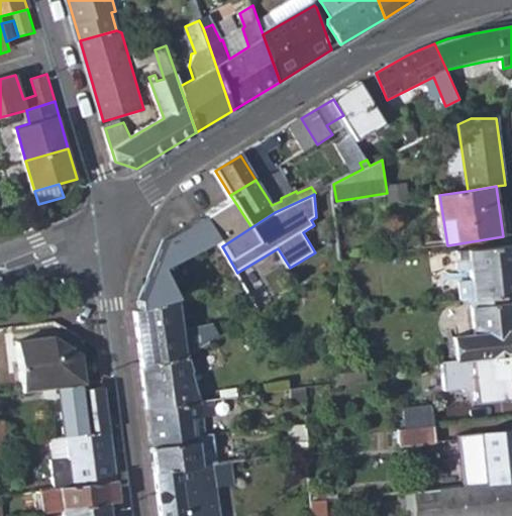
[(222,246),(251,227),(232,198),(204,215),(217,238),(222,246)]
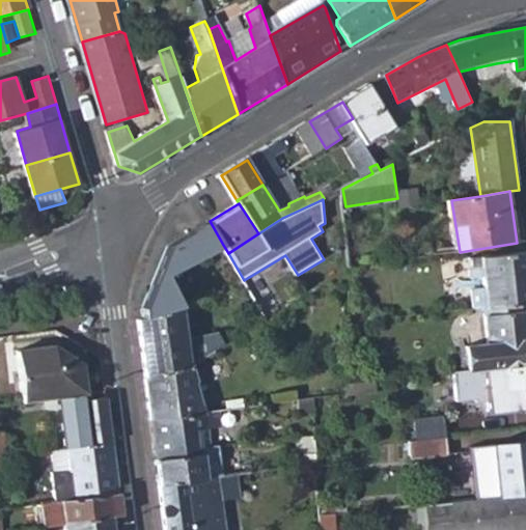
[(141,314),(148,373),(191,368),(218,352),(227,345),(220,334),(188,339),(183,310),(169,275),(223,245),(210,221),(193,231),(171,244),(147,308),(146,313),(141,314)]
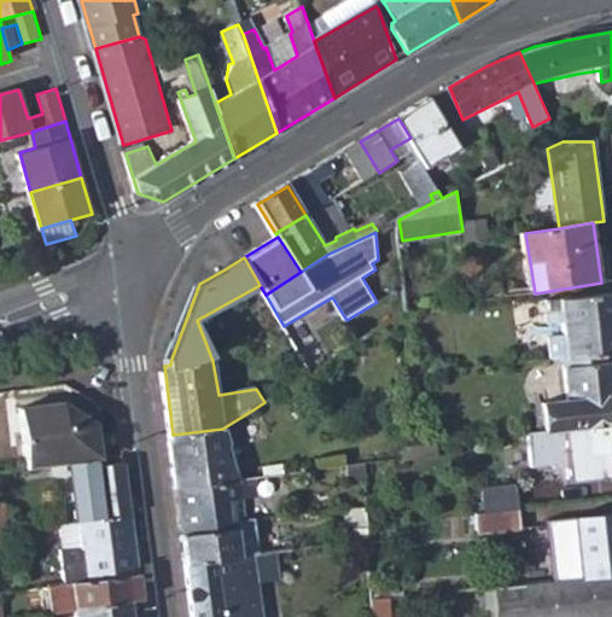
[(569,360),(611,354),(611,295),(552,302),(554,325),(565,324),(569,360)]
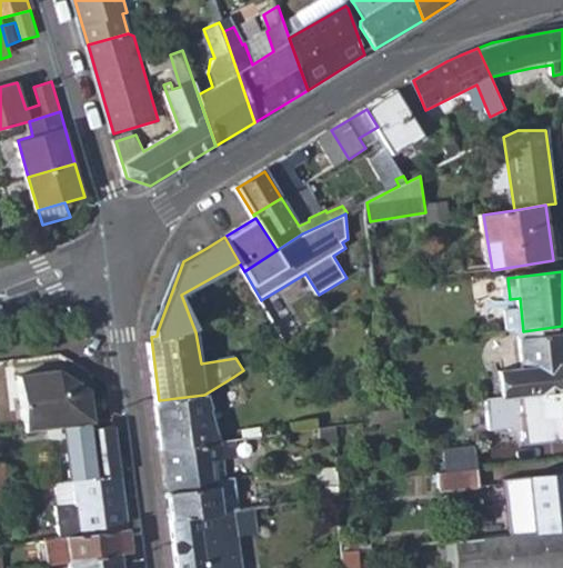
[(512,332),(523,331),(520,298),(510,299),(512,332)]
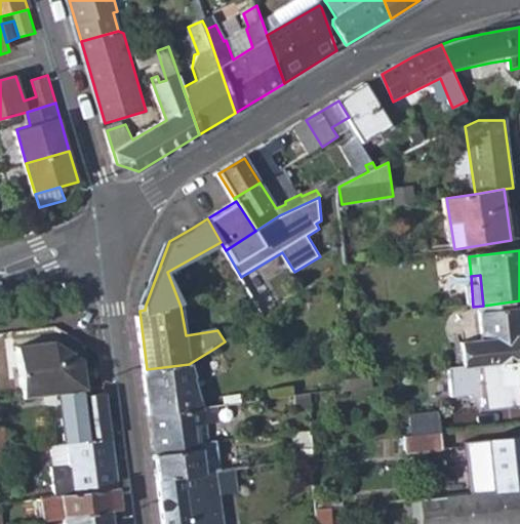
[(466,343),(468,367),(519,361),(519,309),(482,313),(485,340),(466,343)]
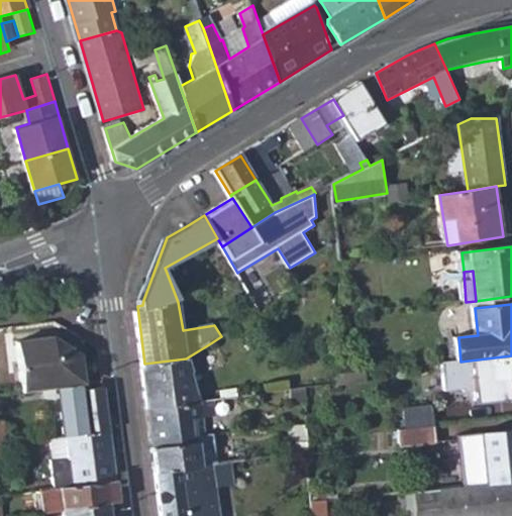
[(53,338),(16,341),(23,392),(48,389),(84,384),(80,354),(53,338)]
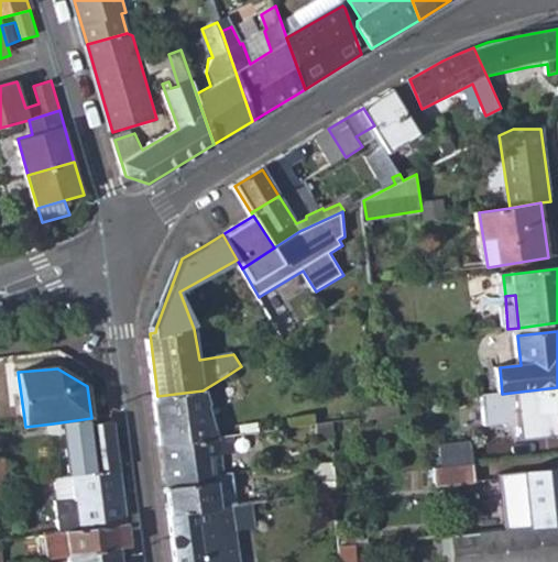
[(523,439),(557,434),(557,387),(502,394),(485,396),(489,428),(509,426),(511,428),(522,427),(523,439)]
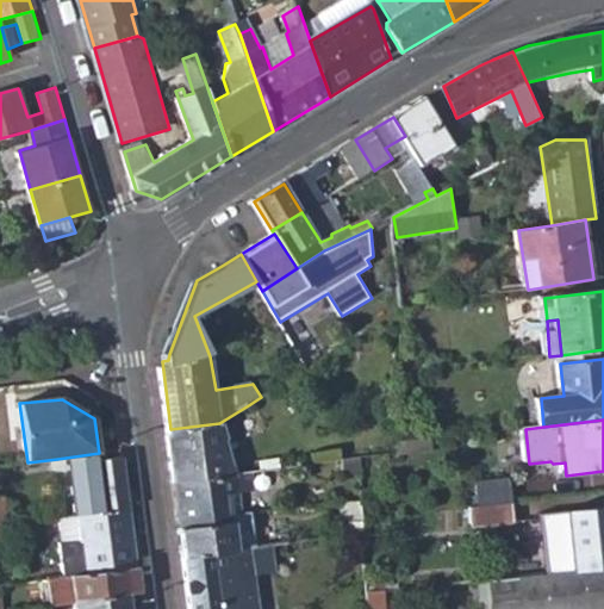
[(219,423),(170,429),(178,480),(226,474),(219,423)]
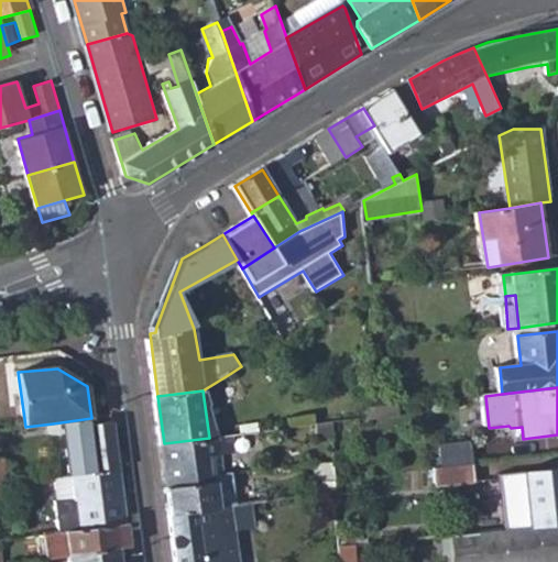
[(393,405),(369,407),(369,419),(397,416),(396,404),(393,405)]
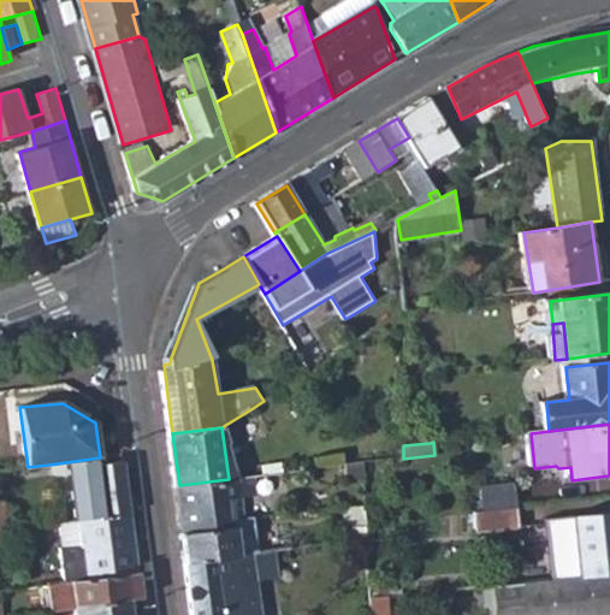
[(124,455),(100,457),(58,463),(65,525),(82,521),(76,471),(126,465),(124,455)]
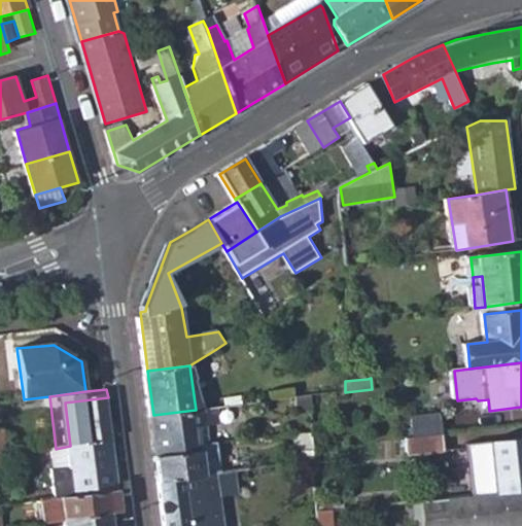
[(316,394),(301,397),(301,412),(316,410),(316,394)]
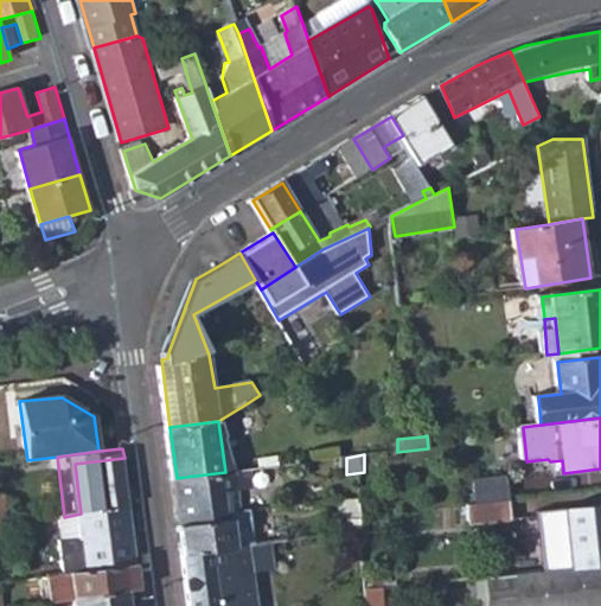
[(125,458),(75,464),(81,514),(130,508),(125,458)]
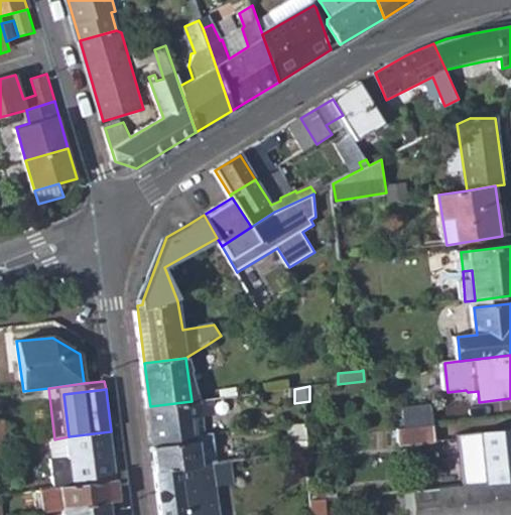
[(192,401),(150,406),(154,442),(200,436),(209,435),(207,415),(219,413),(217,398),(192,401)]
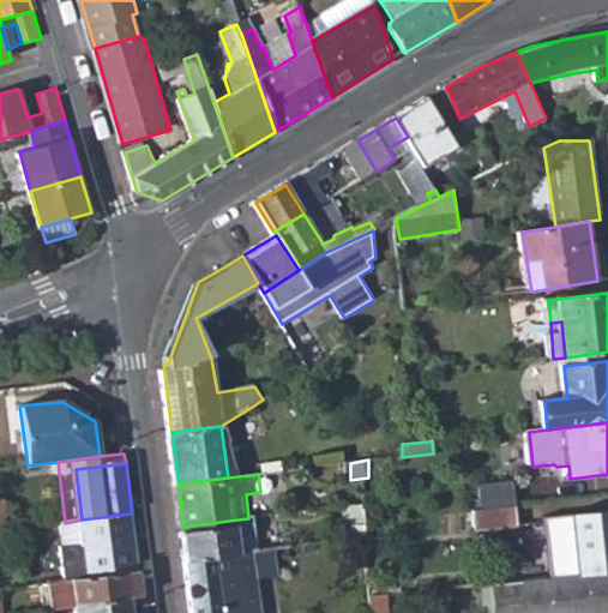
[(485,510),(519,506),(517,484),(482,487),(485,510)]
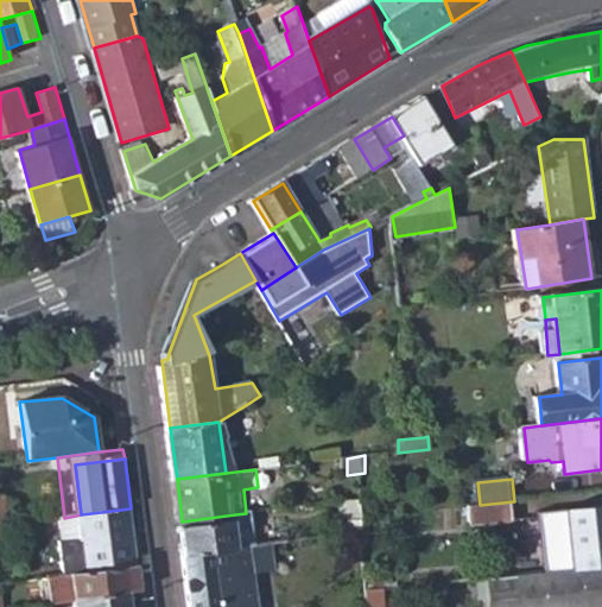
[(474,525),(517,520),(514,501),(480,505),(473,506),(474,525)]
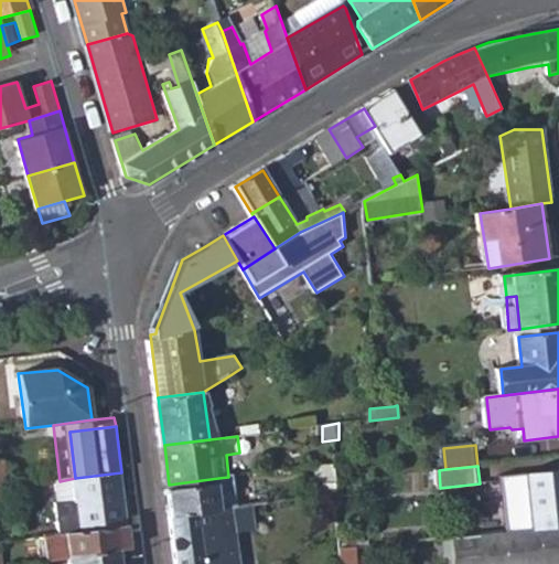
[(528,489),(533,530),(558,527),(558,469),(505,476),(506,491),(528,489)]
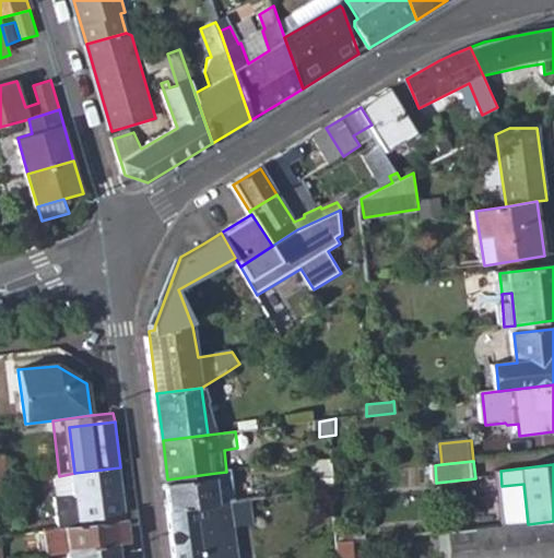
[(319,486),(336,485),(333,466),(318,467),(319,486)]
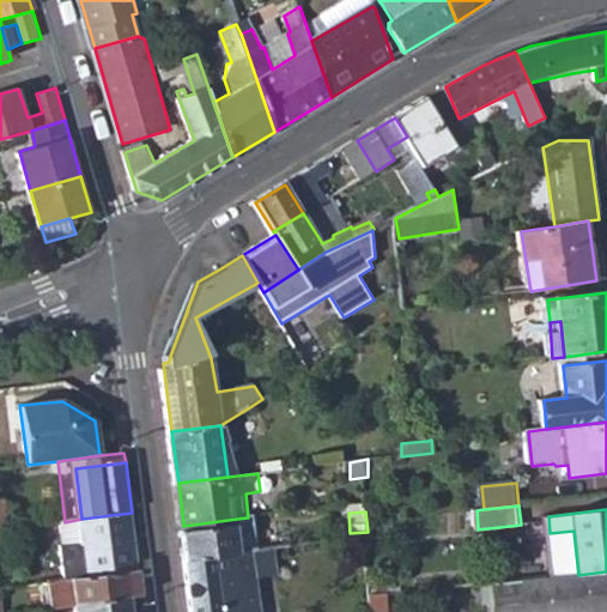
[(132,513),(82,519),(90,580),(140,574),(132,513)]
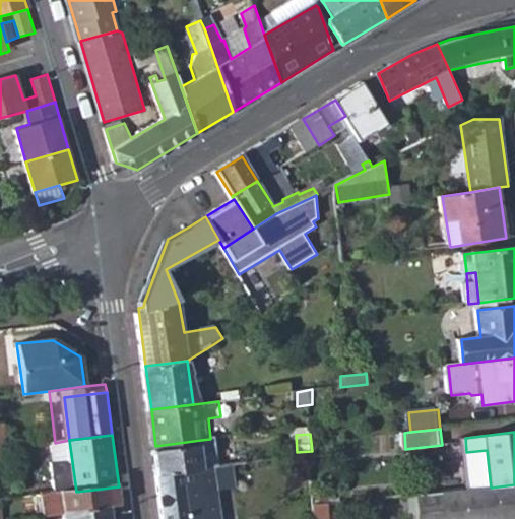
[(201,440),(155,446),(158,474),(215,467),(234,464),(250,462),(249,452),(221,455),(221,449),(202,452),(201,440)]
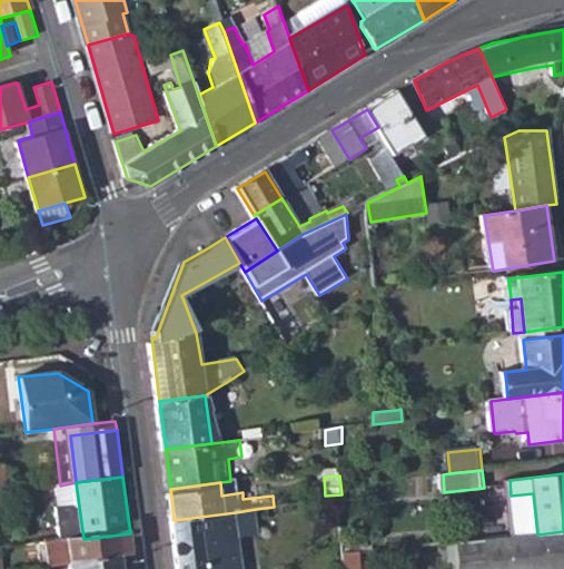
[(236,512),(239,536),(259,533),(256,509),(236,512)]
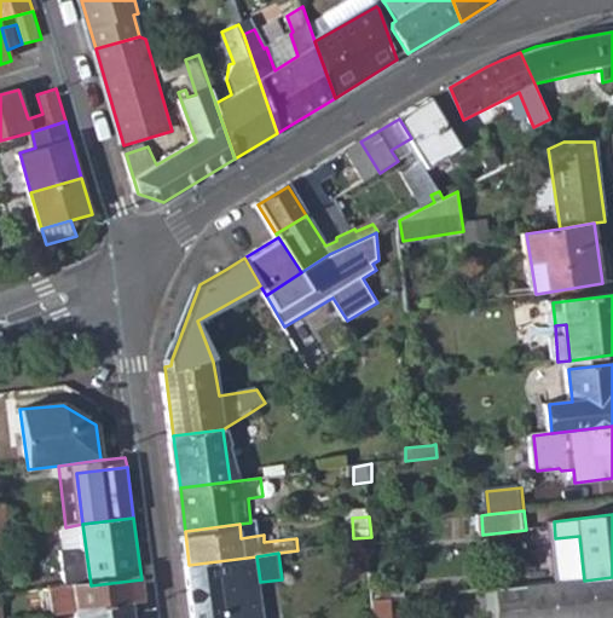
[(265,617),(260,582),(256,556),(189,565),(196,617),(265,617)]
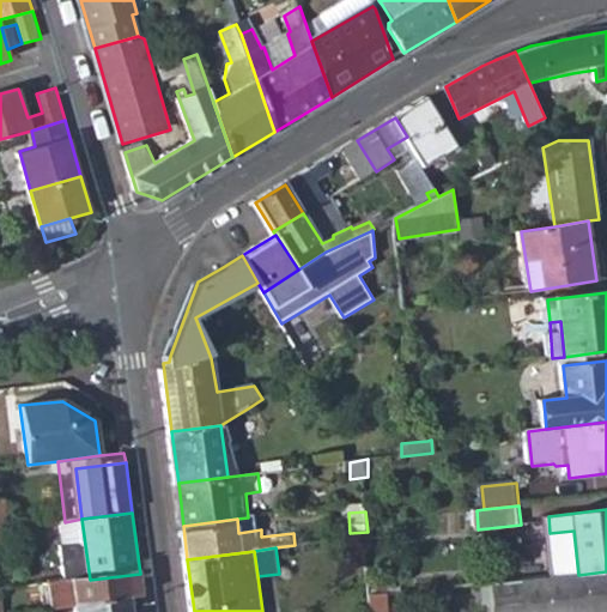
[(492,585),(493,611),(606,611),(606,571),(578,575),(492,585)]
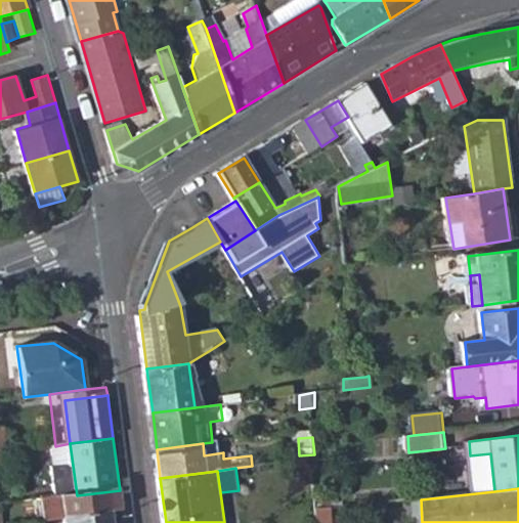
[(77,495),(3,504),(3,511),(48,509),(48,515),(52,515),(53,522),(60,522),(68,521),(68,522),(116,522),(115,511),(122,510),(120,490),(77,495)]
